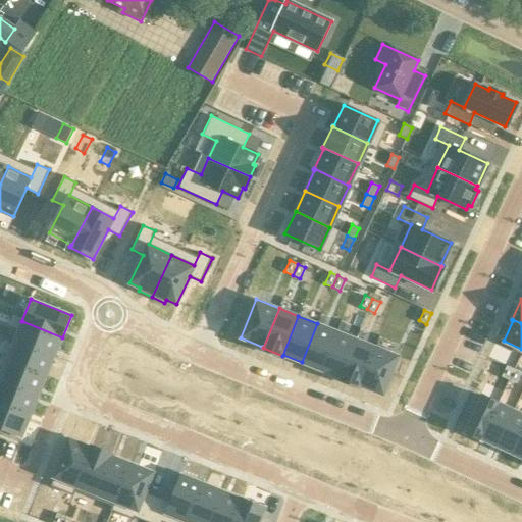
[(62,337),(22,321),(15,341),(54,356),(61,337),(62,338),(62,337)]
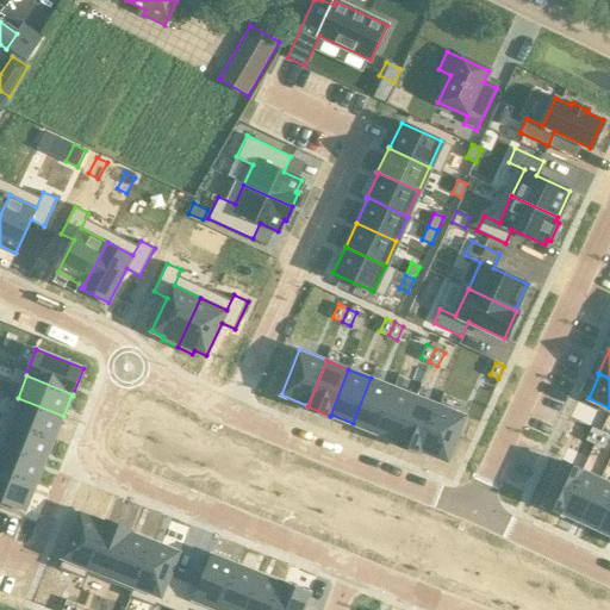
[(353,423),(375,433),(393,387),(371,378),(353,423)]
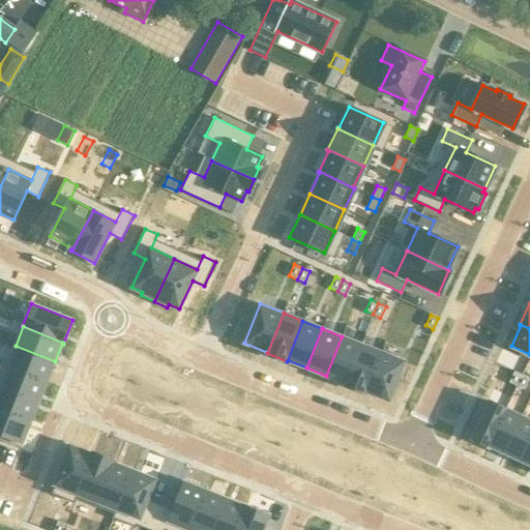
[(346,385),(361,344),(342,336),(326,376),(345,383),(345,384),(346,385)]
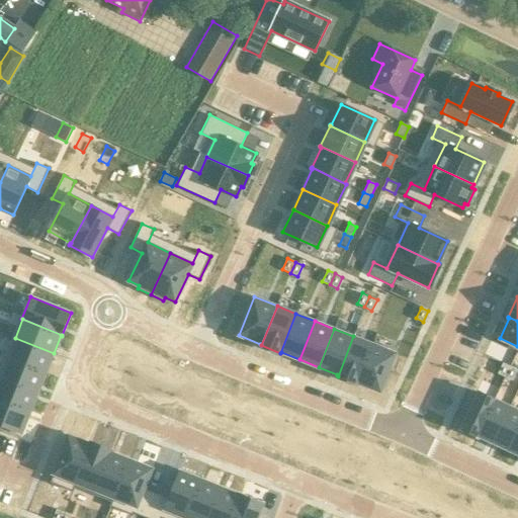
[(353,336),(338,376),(357,383),(372,344),(353,336)]
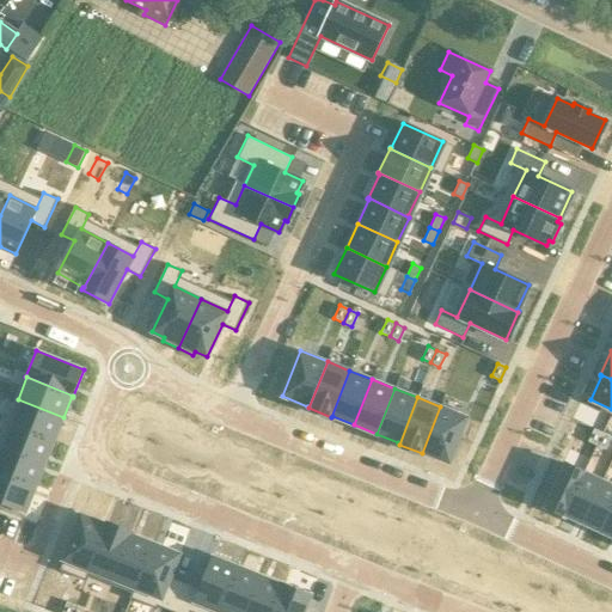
[(18,399),(8,422),(54,440),(63,417),(18,399)]
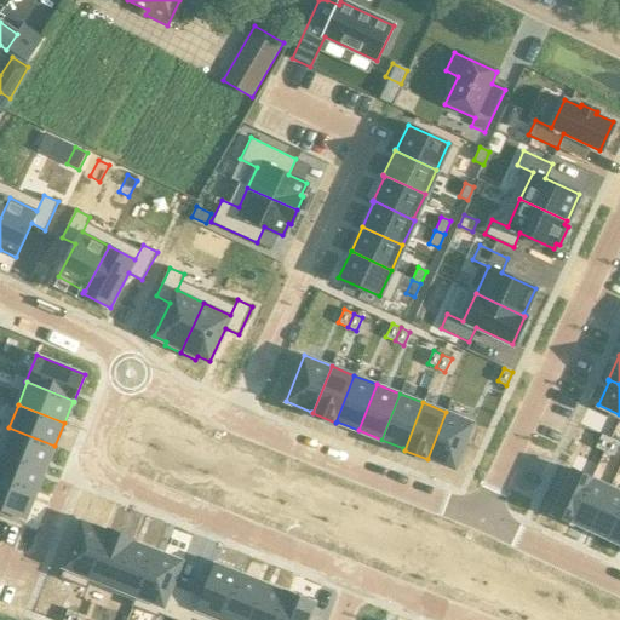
[(446,412),(428,459),(429,458),(454,469),(472,423),(446,412)]
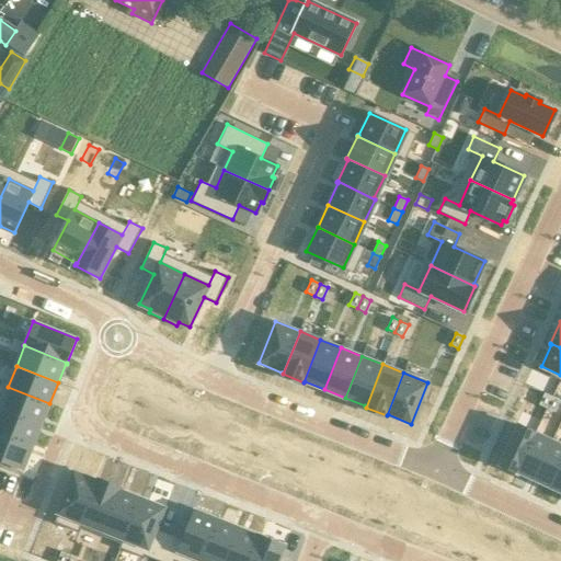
[(0,408),(42,424),(49,403),(8,387),(0,407),(0,408)]
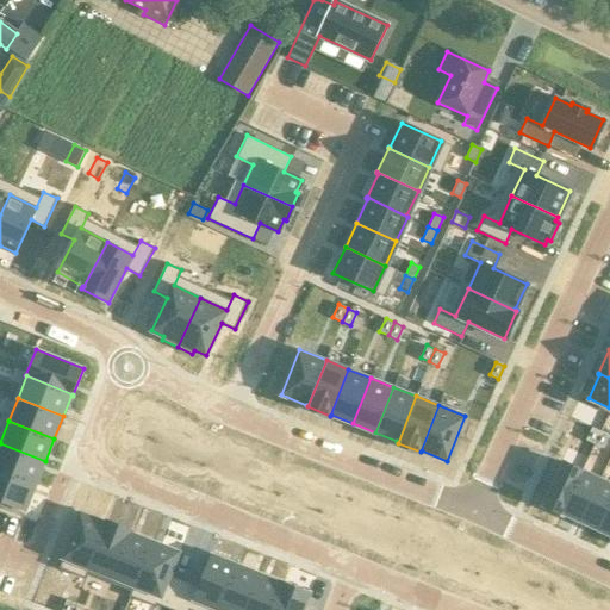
[(601,431),(592,427),(586,440),(595,443),(601,431)]
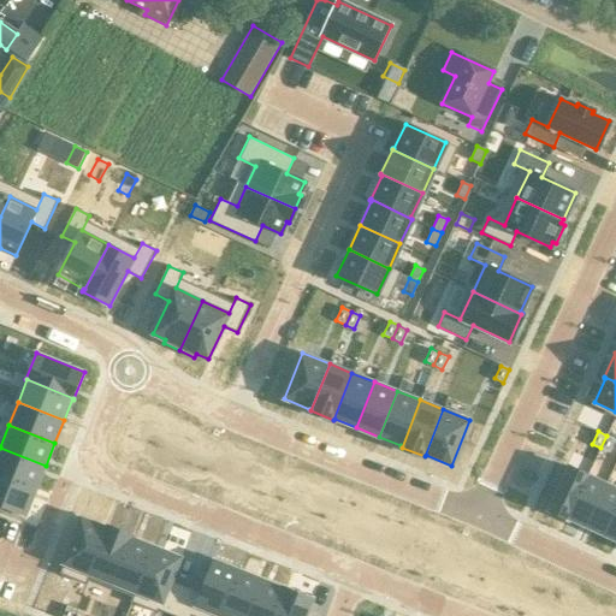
[(615,439),(606,436),(600,448),(609,452),(615,439)]
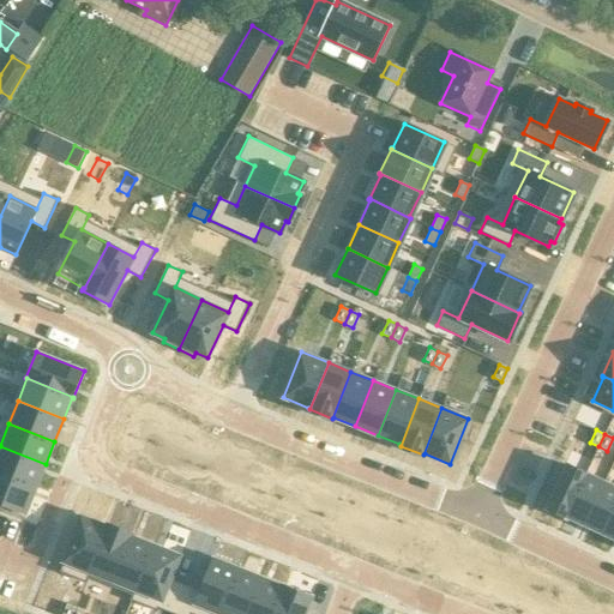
[(0,473),(36,487),(46,464),(0,446),(0,473)]
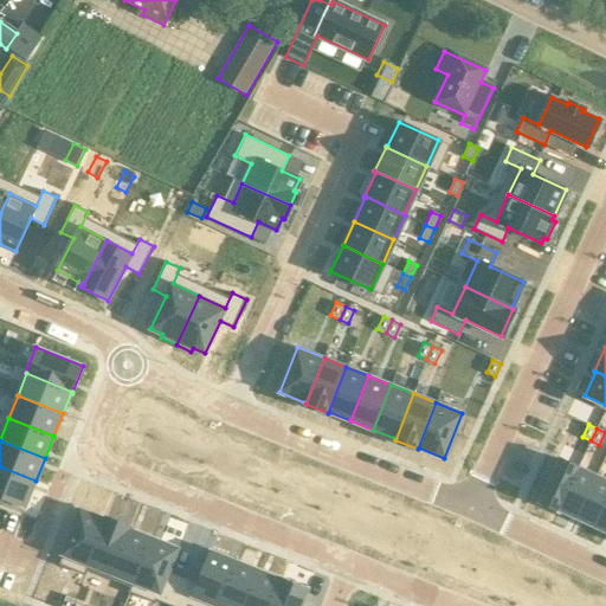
[(558,511),(578,468),(559,458),(539,502),(558,511)]
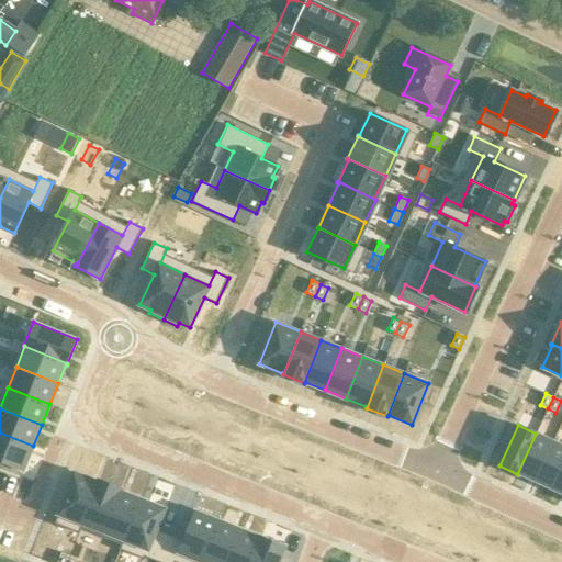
[(0,460),(23,470),(33,446),(0,433),(0,460)]
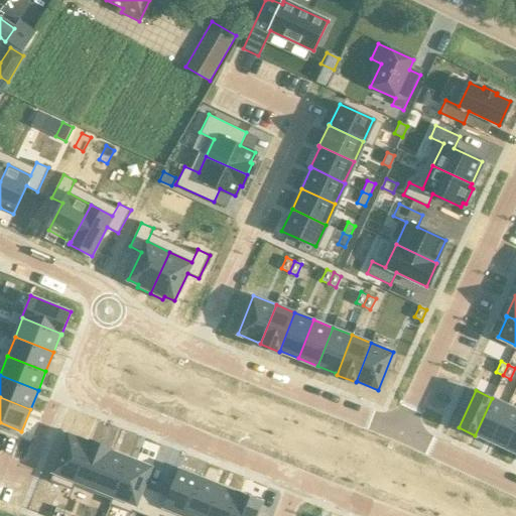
[(491,440),(507,405),(492,398),(475,435),(477,433),(491,440)]
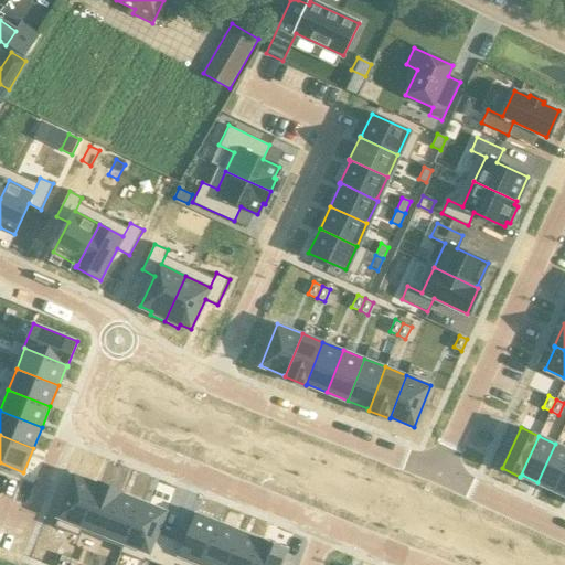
[(564,448),(555,444),(537,482),(554,490),(564,467),(564,448)]
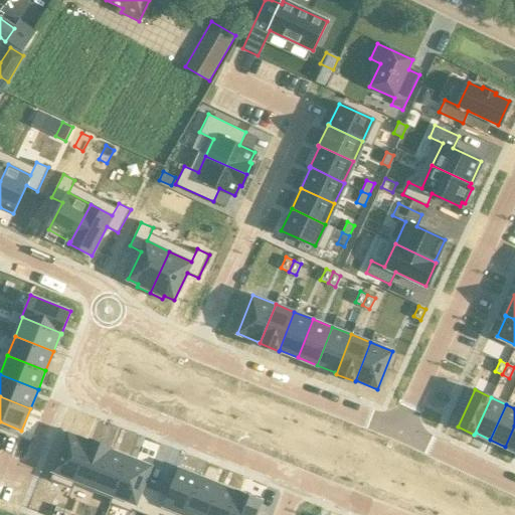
[(514,451),(514,425),(505,447),(514,451)]
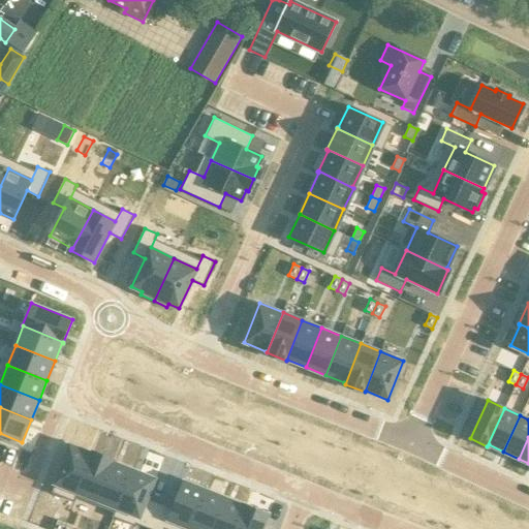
[(93,454),(92,453),(70,444),(55,484),(78,492),(93,454)]
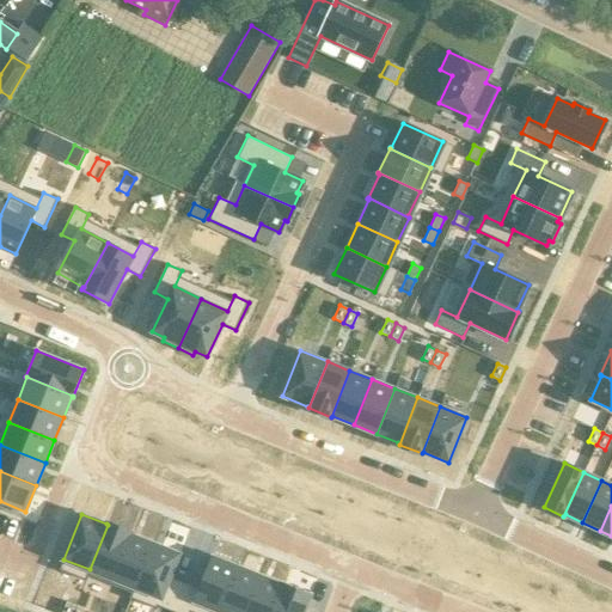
[(130,533),(132,533),(132,532),(106,522),(106,524),(108,525),(90,569),(112,579),(130,533)]
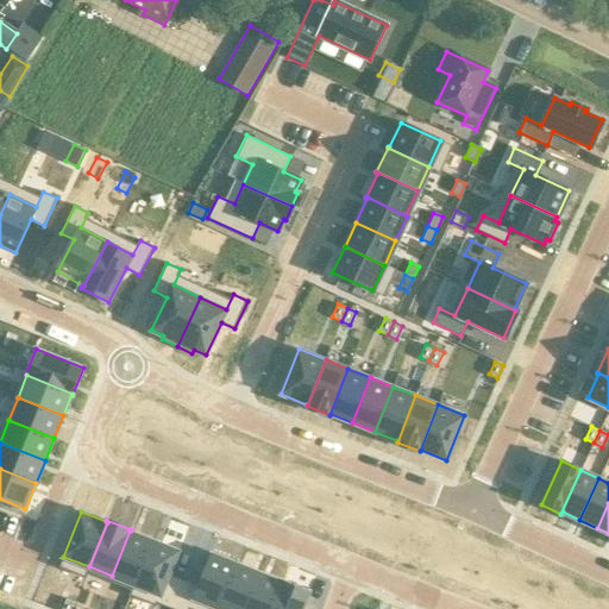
[(135,585),(152,540),(131,531),(130,531),(112,576),(135,585)]
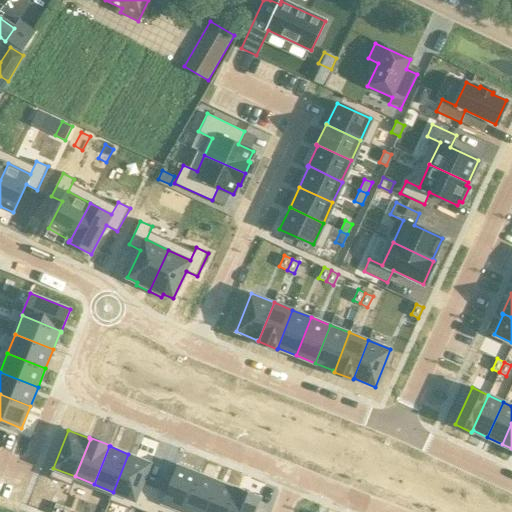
[(132,506),(145,511),(154,487),(142,482),(150,462),(128,454),(113,492),(135,500),(132,506)]
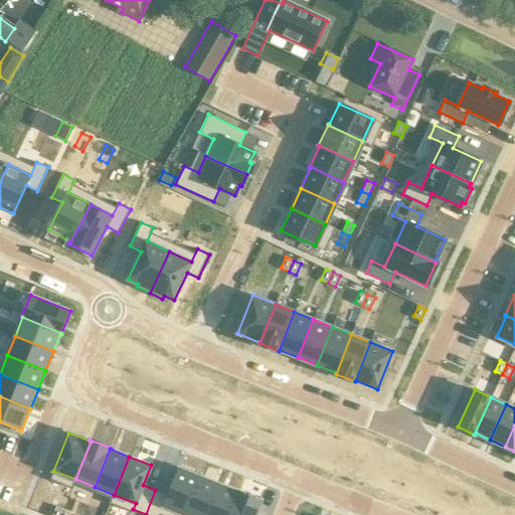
[(168,495),(155,490),(146,514),(148,514),(160,514),(164,506),(185,514),(201,477),(178,468),(168,495)]
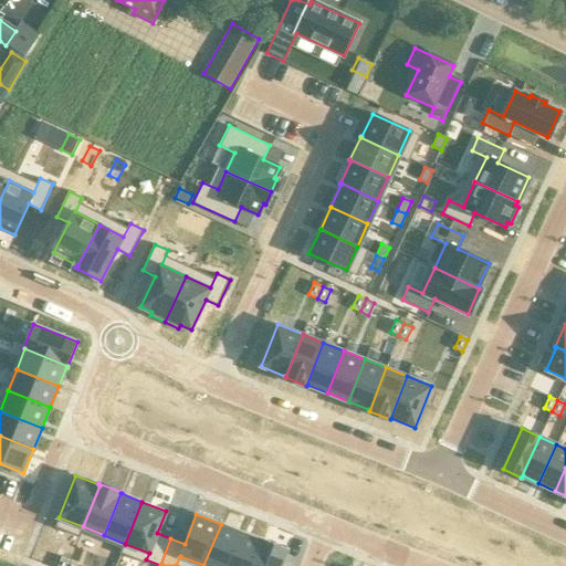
[(205,565),(228,565),(241,532),(221,524),(203,565),(205,565)]
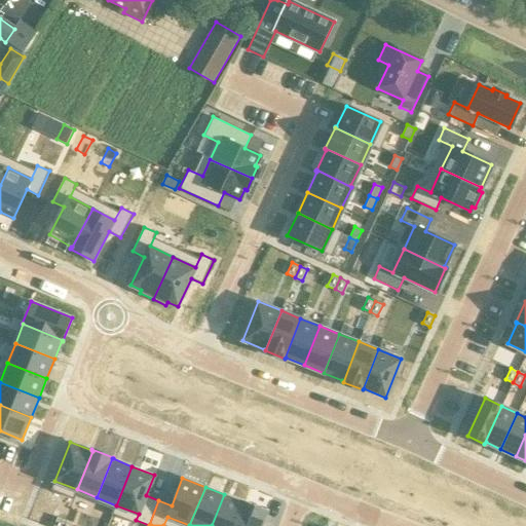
[(234,525),(243,502),(243,501),(224,494),(212,525),(234,525)]
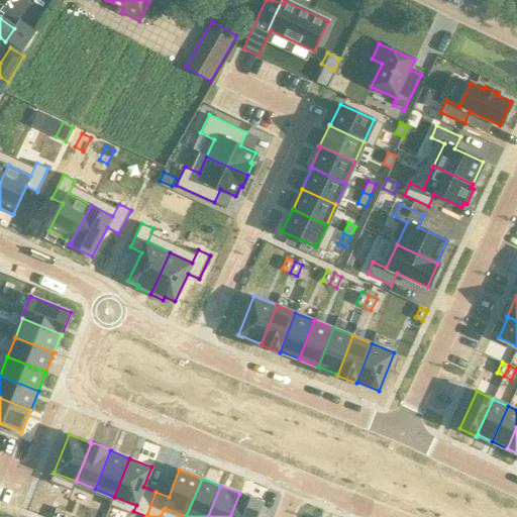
[(239,492),(239,493),(239,494),(230,516),(255,516),(263,501),(239,492)]
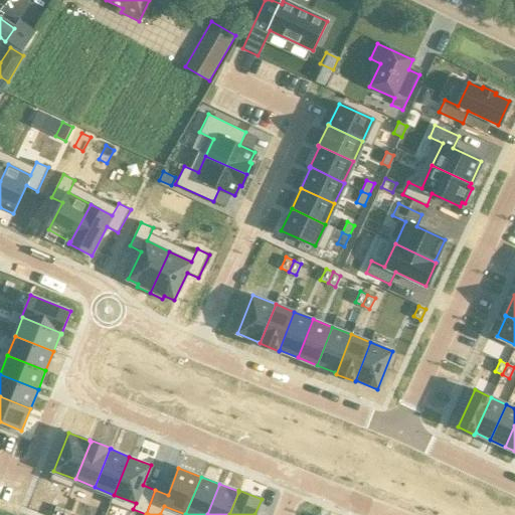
[(60,514),(63,509),(56,506),(52,514),(60,514)]
